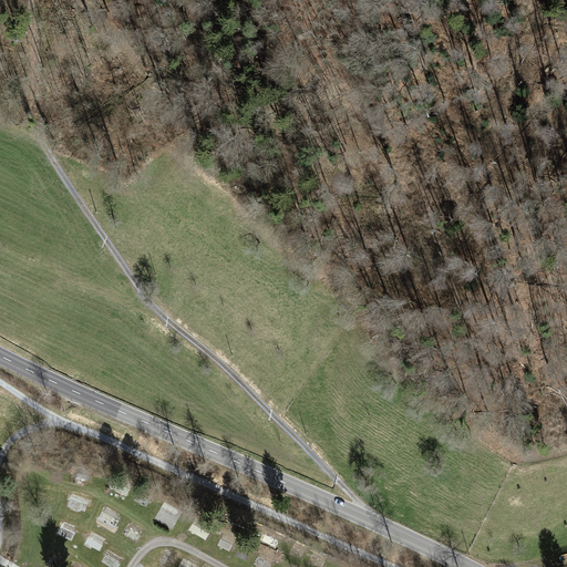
[(117,477),(115,490),(129,493),(132,481),(117,477)]
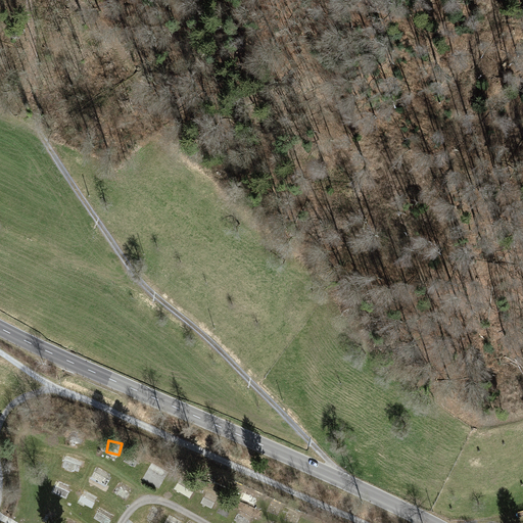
[(99,465),(93,476),(105,482),(111,471),(99,465)]
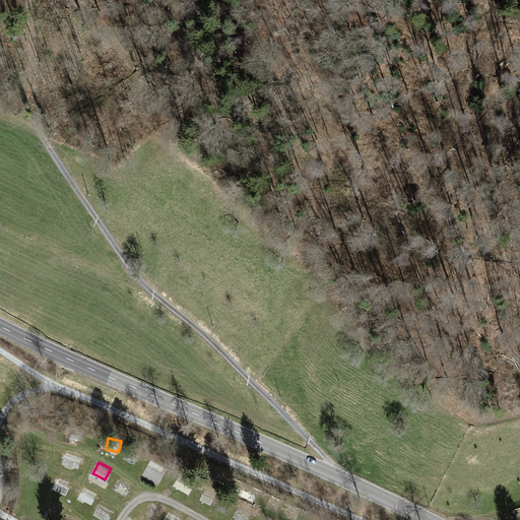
[(148,463),(145,477),(158,480),(161,465),(148,463)]
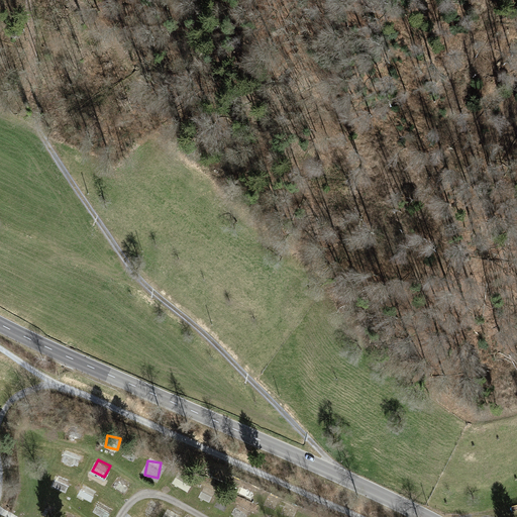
[(190,492),(196,482),(179,472),(173,482),(190,492)]
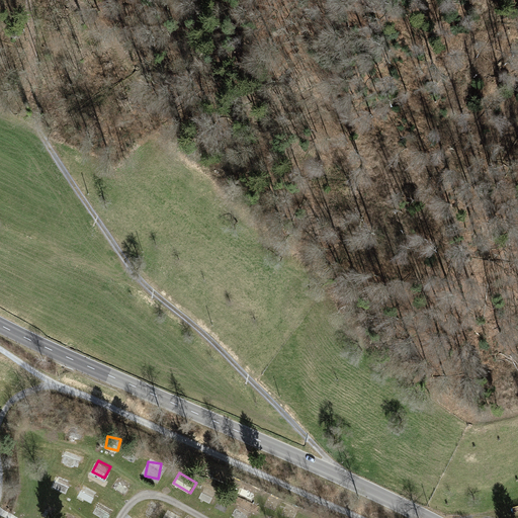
[(58,475),(53,486),(67,492),(72,481),(58,475)]
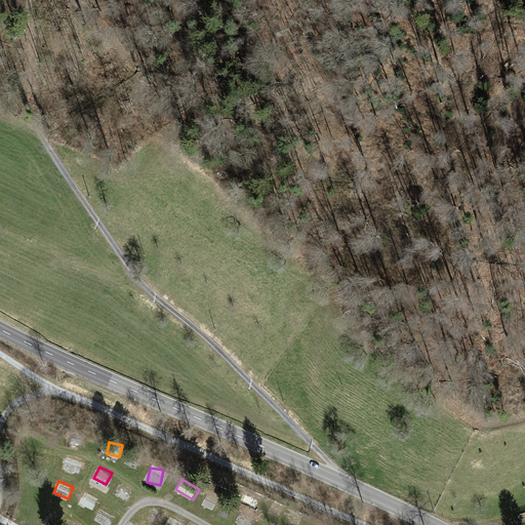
[(128,499),(134,488),(123,482),(116,492),(128,499)]
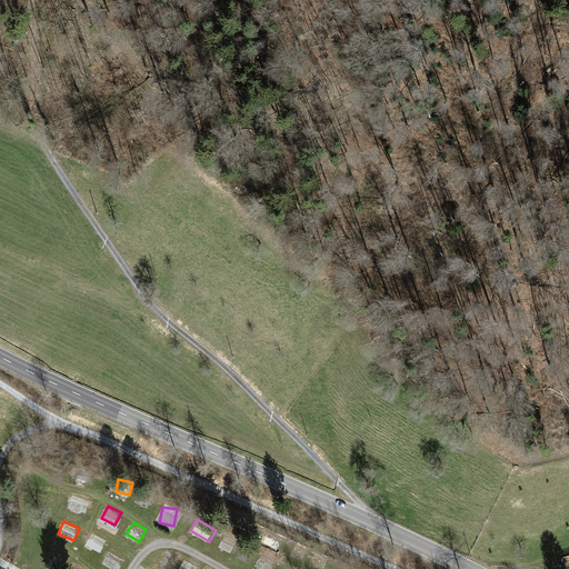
[(92,531),(86,545),(101,552),(108,539),(92,531)]
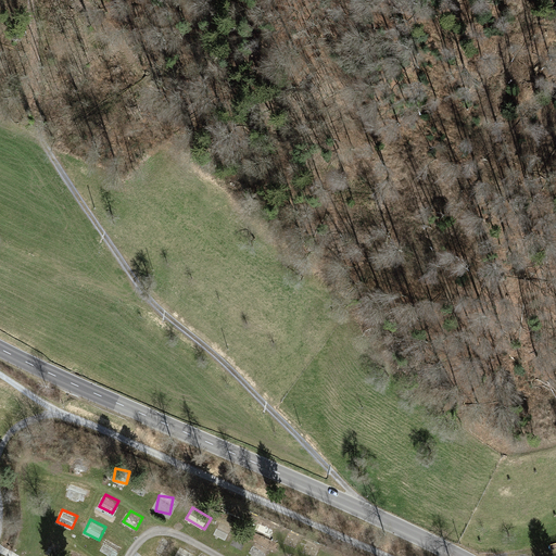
[(214,534),(226,539),(231,527),(219,521),(214,534)]
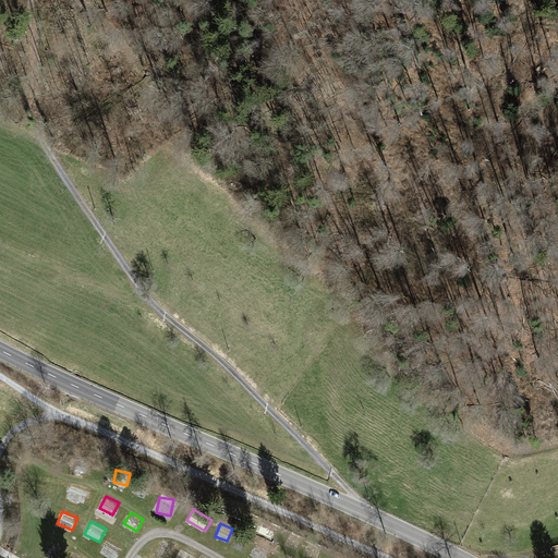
[(286,546),(296,549),(301,536),(290,533),(286,546)]
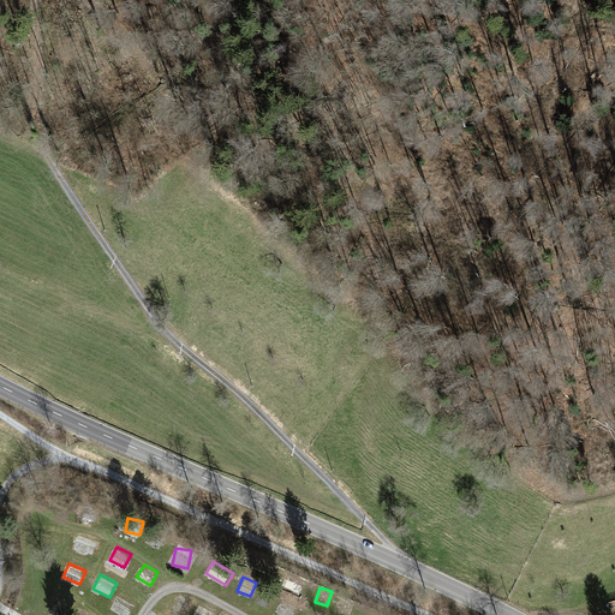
[(171,610),(178,613),(186,597),(179,593),(171,610)]
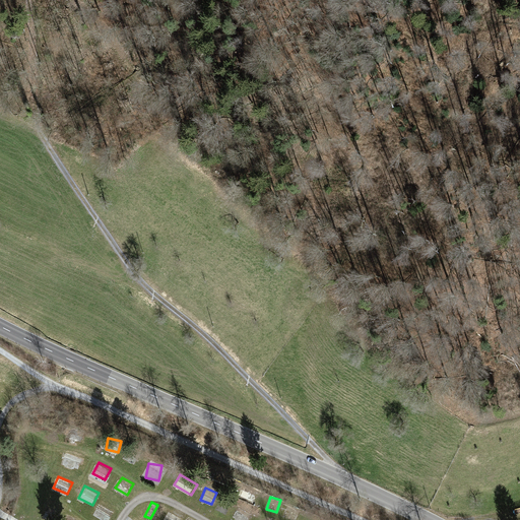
[(101,503),(94,515),(104,519),(109,519),(115,509),(101,503)]
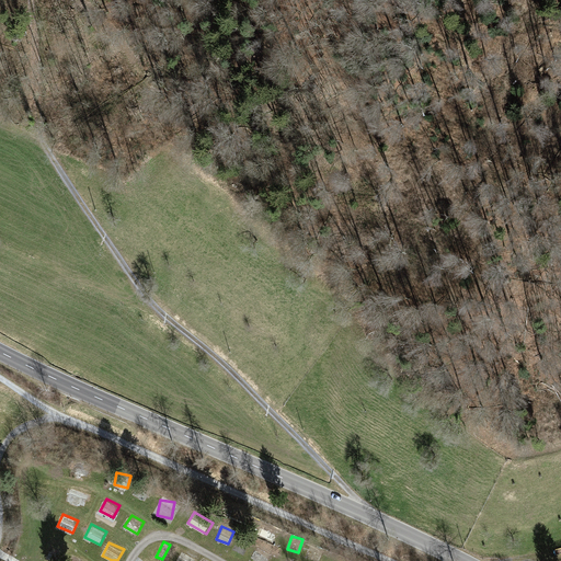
[(311,545),(306,556),(316,560),(319,560),(324,552),(311,545)]
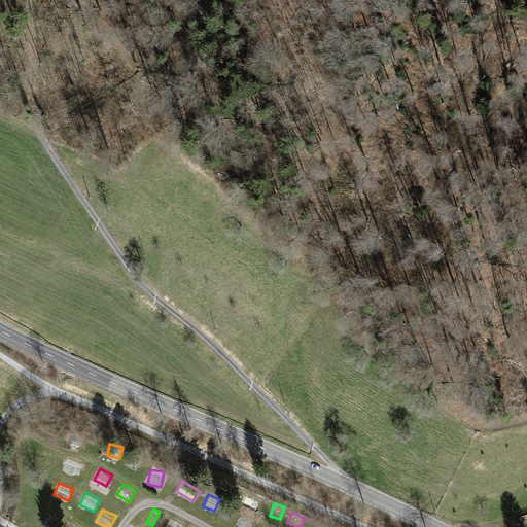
[(237,522),(244,526),(251,526),(256,521),(244,513),(237,522)]
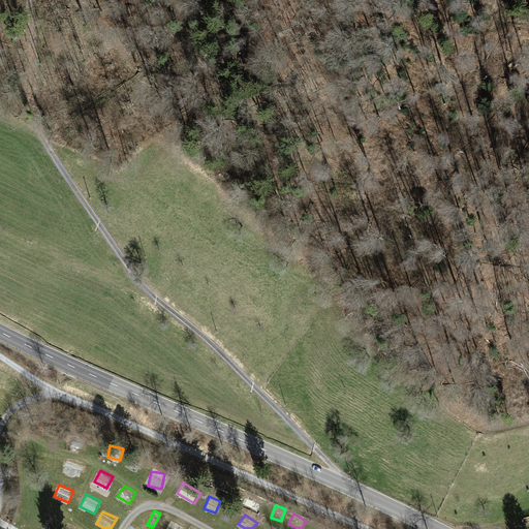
[(187,528),(188,528),(172,520),(165,528),(187,528)]
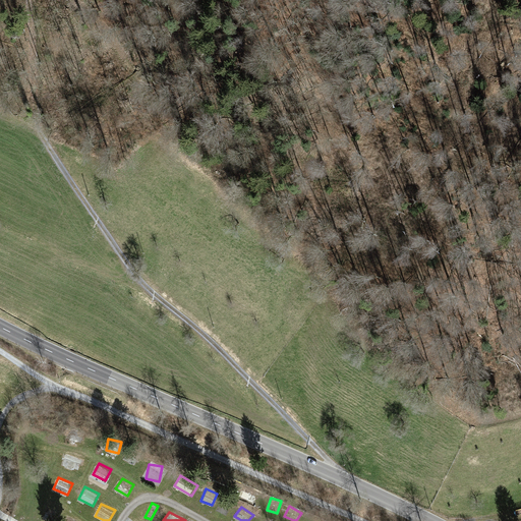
All buildings are outlined.
